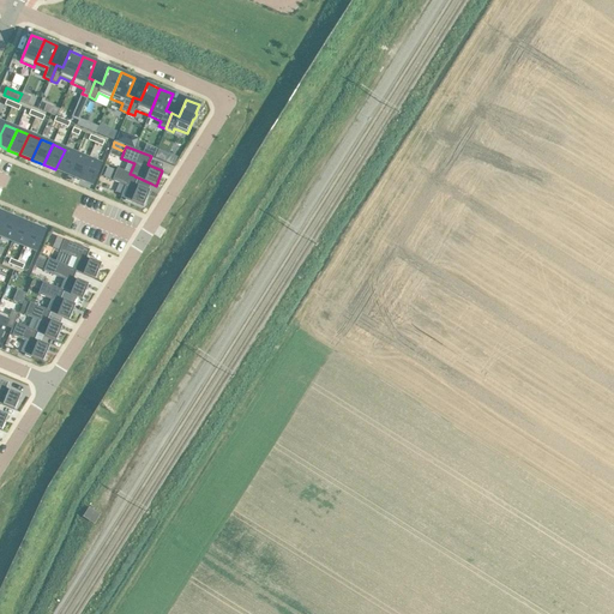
[(65,150),(55,169),(67,175),(77,155),(65,150)]
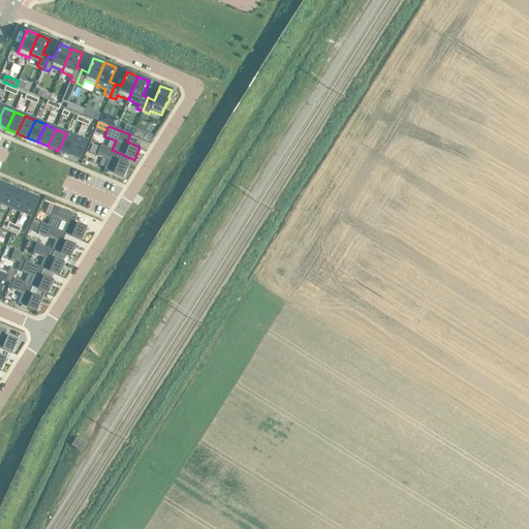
[(66,133),(58,151),(68,155),(76,137),(66,133)]
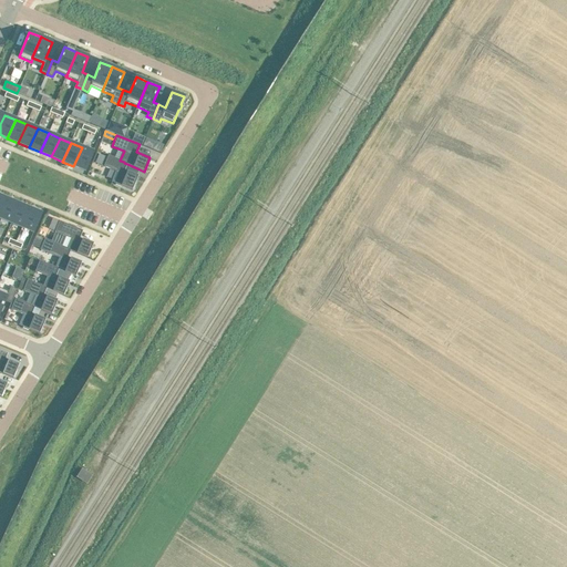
[(82,147),(73,166),(85,171),(93,152),(82,147)]
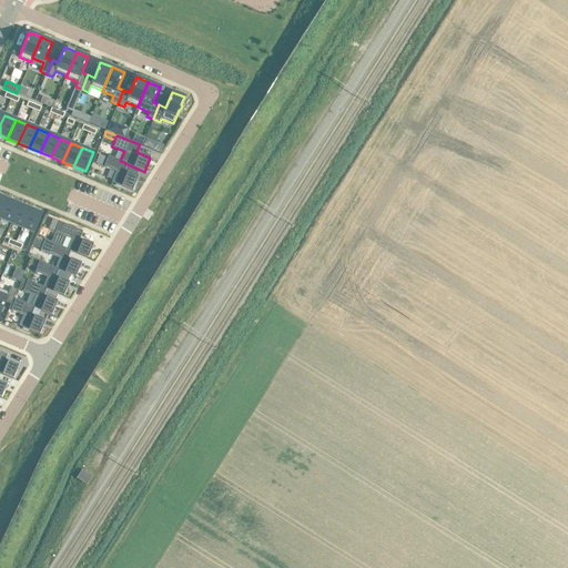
[(99,154),(95,163),(102,166),(105,158),(99,154)]
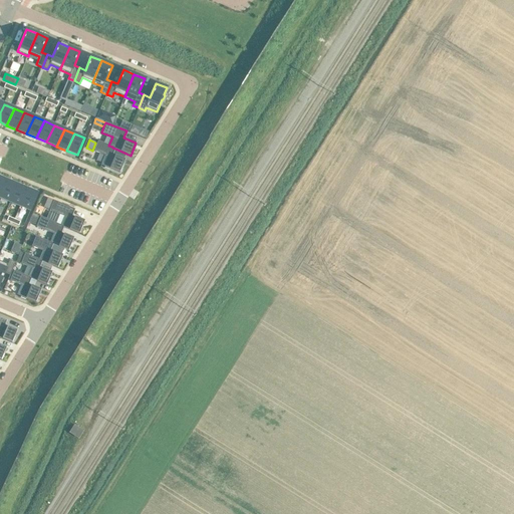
[(98,141),(93,151),(105,156),(101,165),(104,167),(104,168),(109,170),(109,169),(119,173),(124,160),(123,160),(112,155),(115,149),(112,148),(112,147),(108,146),(98,141)]
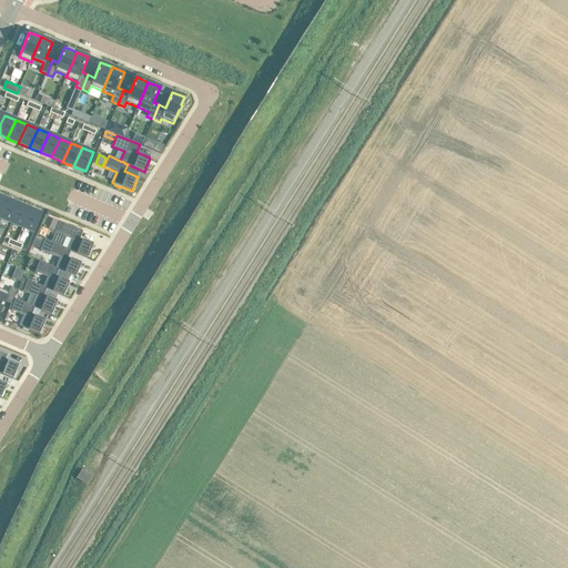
[(8,200),(0,217),(0,219),(11,223),(19,204),(8,200)]
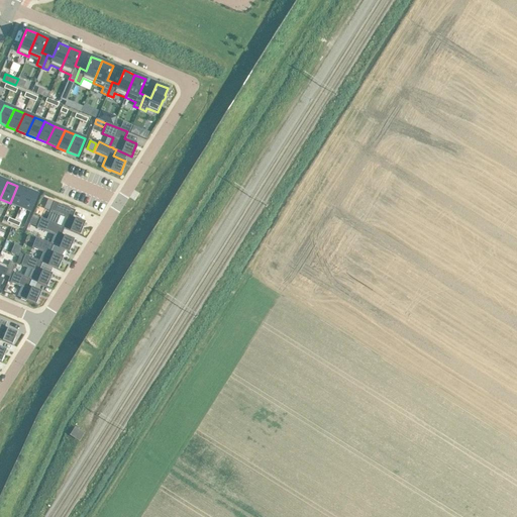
[(17,186),(10,203),(20,207),(27,190),(17,186)]
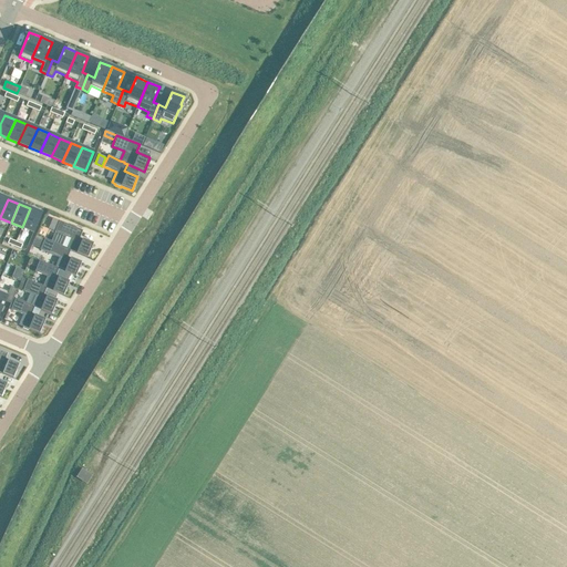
[(30,208),(22,227),(33,233),(41,214),(30,208)]
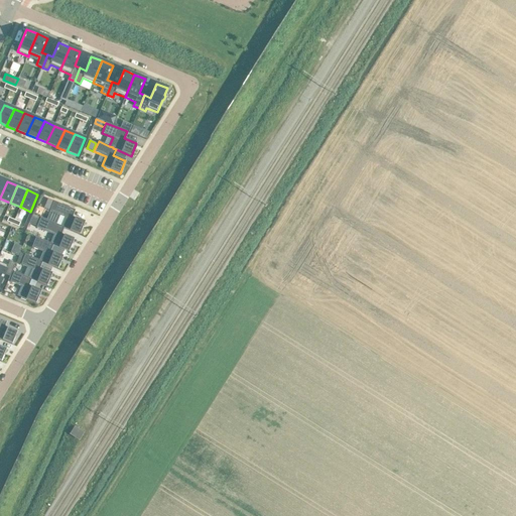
[(48,199),(44,209),(50,211),(49,212),(65,218),(61,226),(60,227),(65,228),(63,228),(80,235),(85,222),(73,217),(76,210),(53,202),(48,199)]
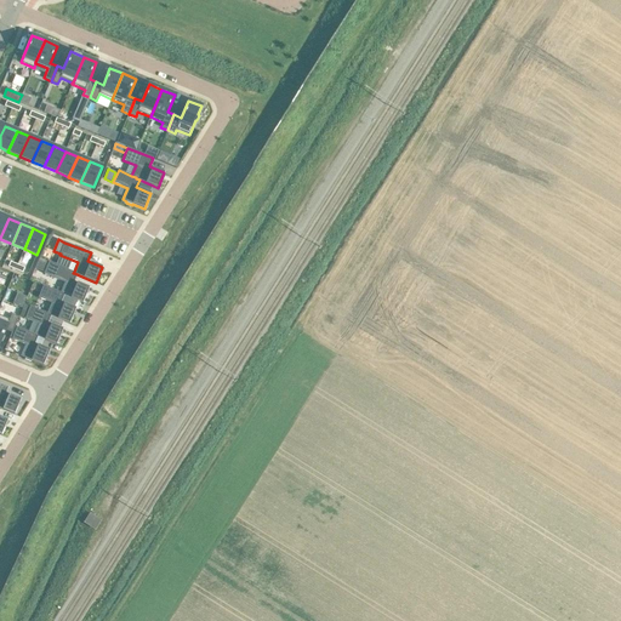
[(44,273),(44,274),(64,283),(61,292),(61,294),(64,295),(64,296),(83,303),(89,288),(74,281),(77,274),(78,274),(73,273),(74,272),(49,262),(44,273)]
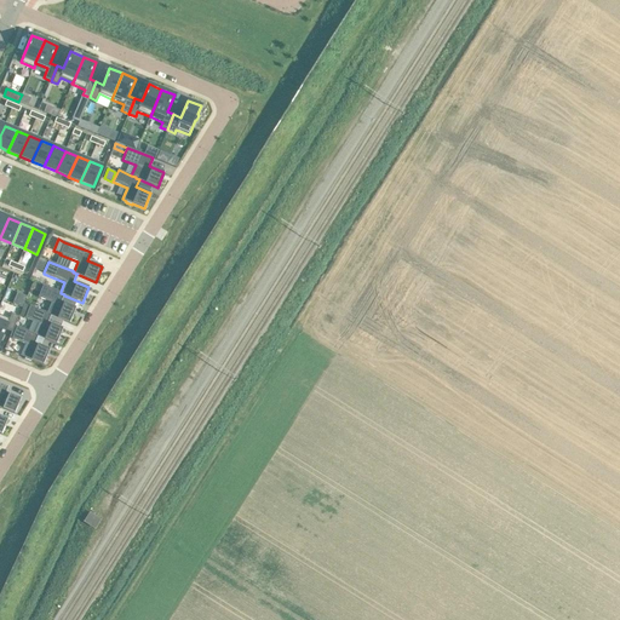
[(44,285),(38,297),(52,303),(47,314),(51,315),(51,316),(69,323),(75,308),(61,302),(64,296),(64,294),(61,293),(61,292),(44,285)]
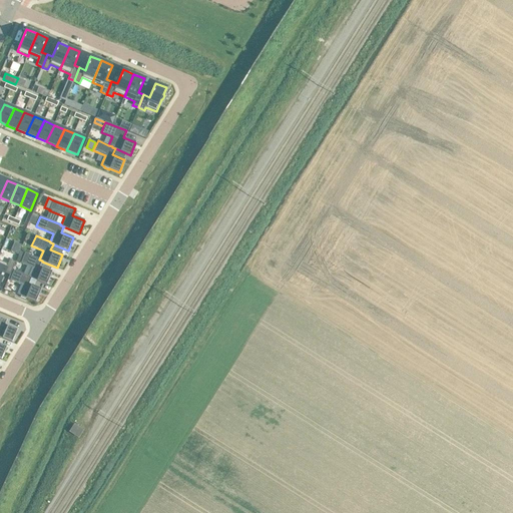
[(25,253),(21,264),(32,268),(28,277),(31,278),(31,279),(46,285),(52,272),(39,267),(42,262),(42,261),(39,260),(25,253)]
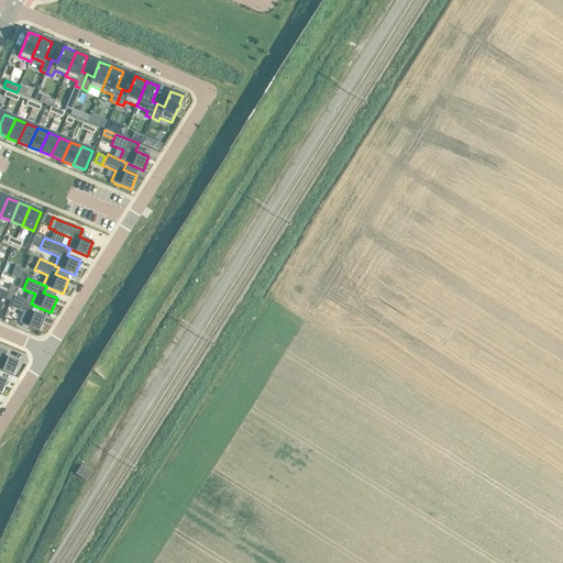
[(0,286),(0,309),(4,299),(11,301),(17,288),(10,285),(9,289),(0,286)]
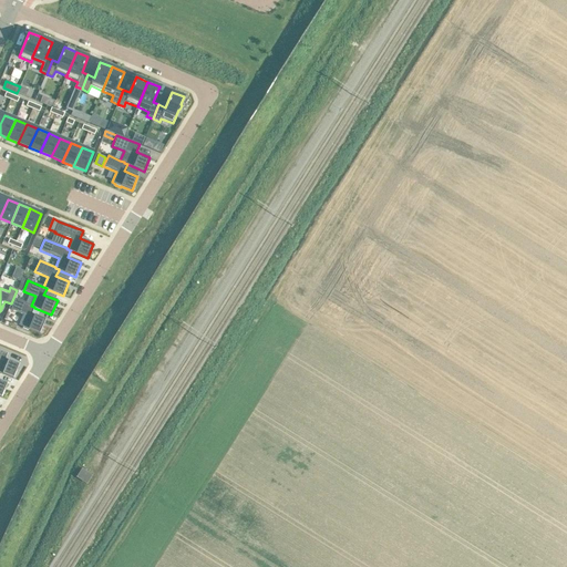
[(16,299),(11,310),(23,315),(19,326),(23,327),(22,328),(28,330),(29,329),(39,333),(45,320),(32,313),(34,308),(34,307),(31,306),(16,299)]
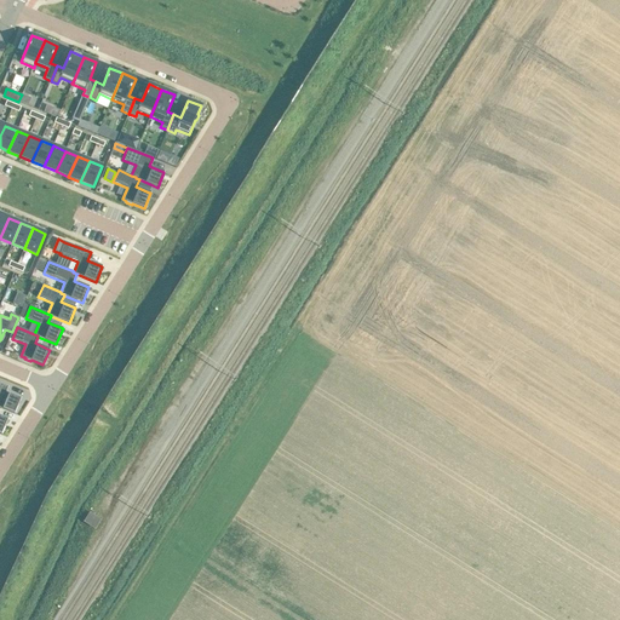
[(0,383),(0,407),(15,414),(21,399),(6,392),(9,386),(0,383)]
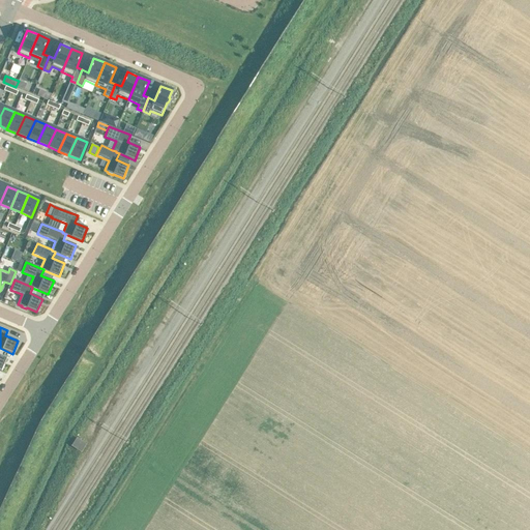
[(81,451),(85,445),(77,440),(72,446),(81,451)]
